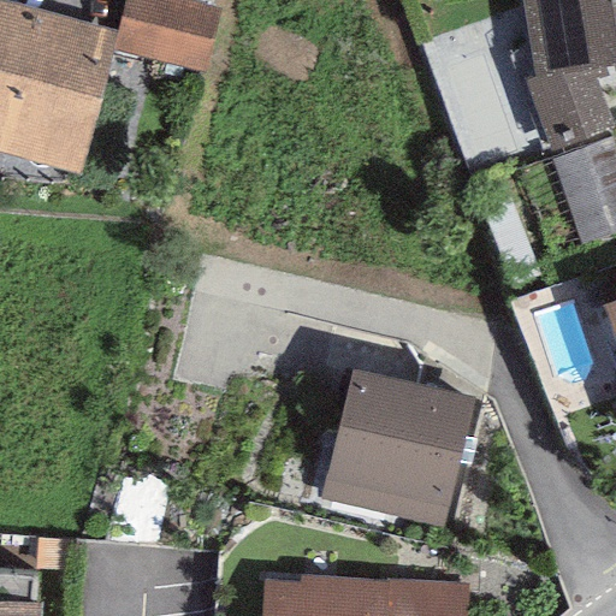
[(119,31),(4,0),(0,0),(0,154),(77,177),(114,48),(119,31)]
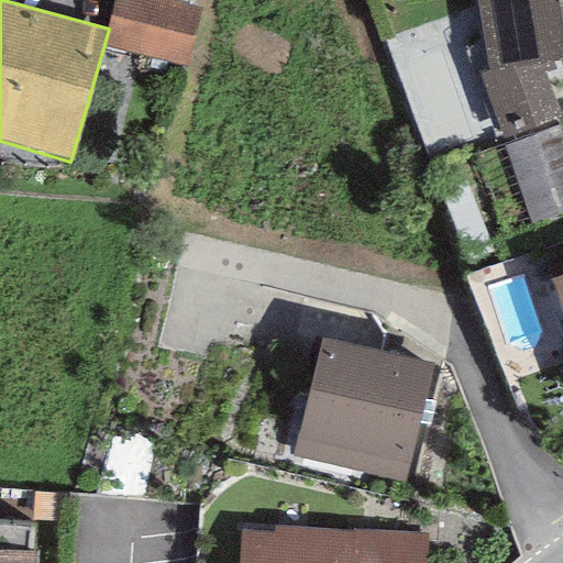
[(159,0),(114,0),(109,29),(105,44),(186,64),(199,10),(187,7),(159,0)]
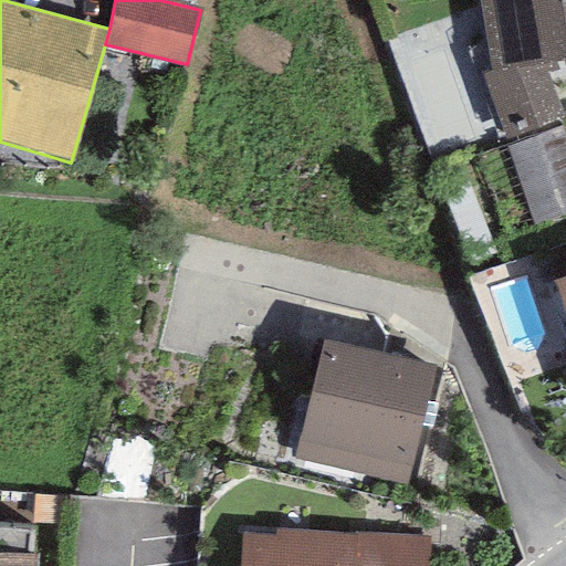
[(565,0),(478,0),(491,70),(480,71),(506,149),(565,123),(543,63),(565,59),(565,0)]
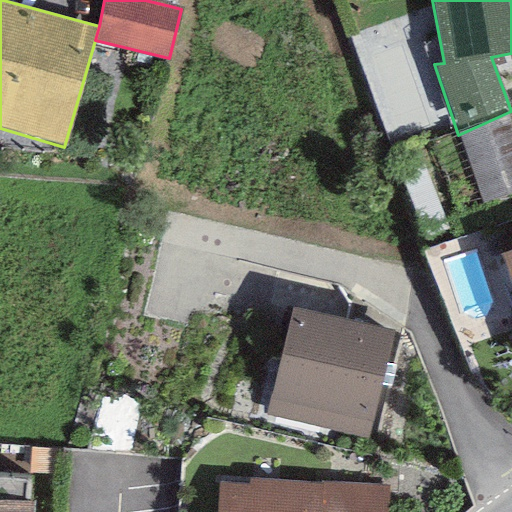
[(511,245),(484,254),(511,343),(511,245)]
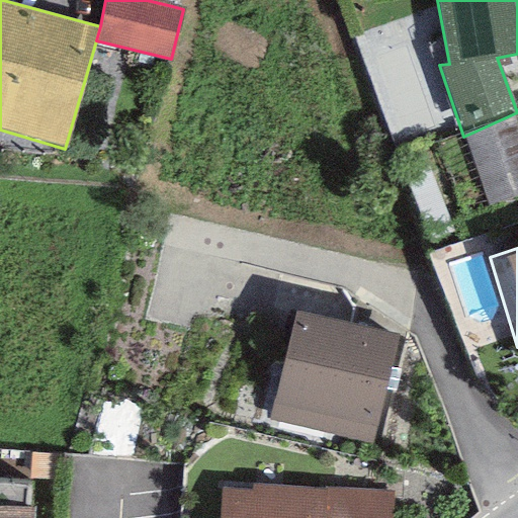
[(381,339),(283,316),(260,411),(359,434),(381,339)]
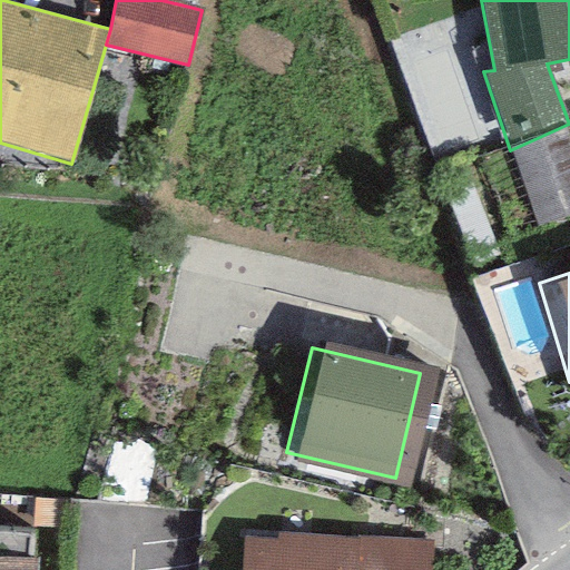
[(340,569),(342,541),(235,536),(233,569),(340,569)]
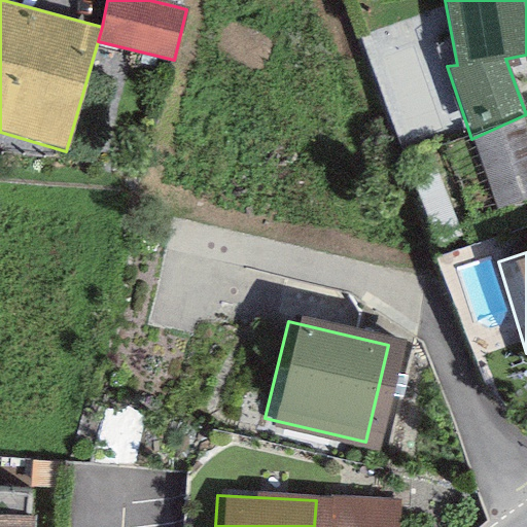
[(388,526),(389,504),(322,502),(321,526),(388,526)]
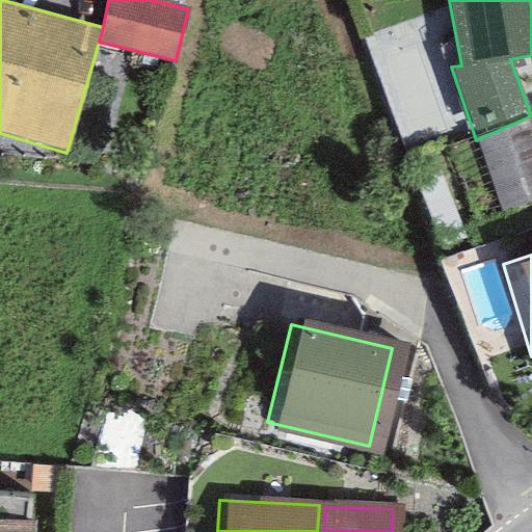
[(0,531),(22,531),(23,525),(0,523),(0,531)]
